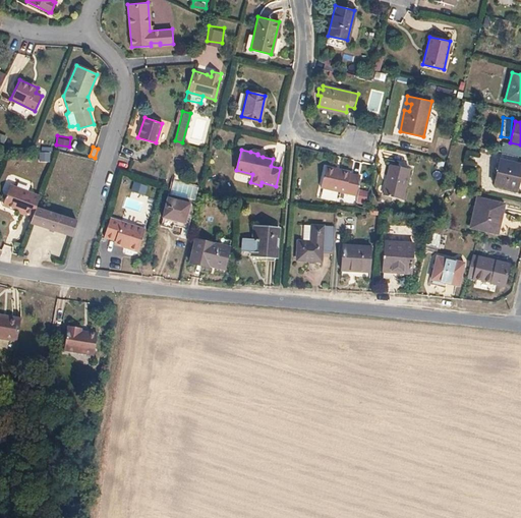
[(517,189),(520,169),(520,163),(500,159),(494,184),(517,189)]
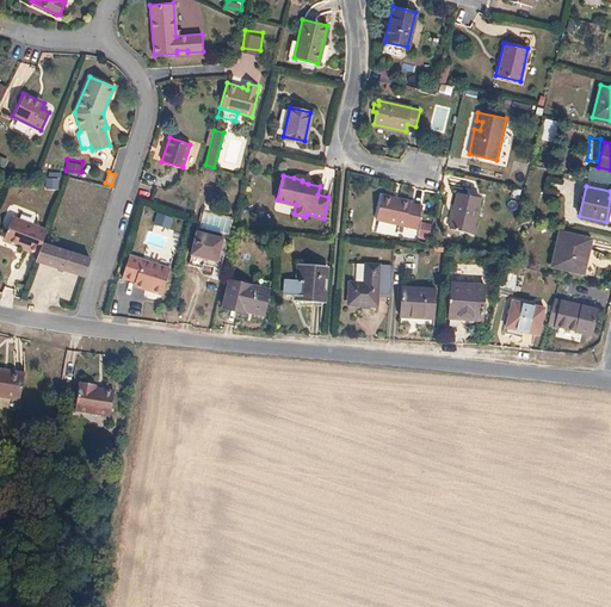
[(471,233),(480,197),(457,192),(449,228),(471,233)]
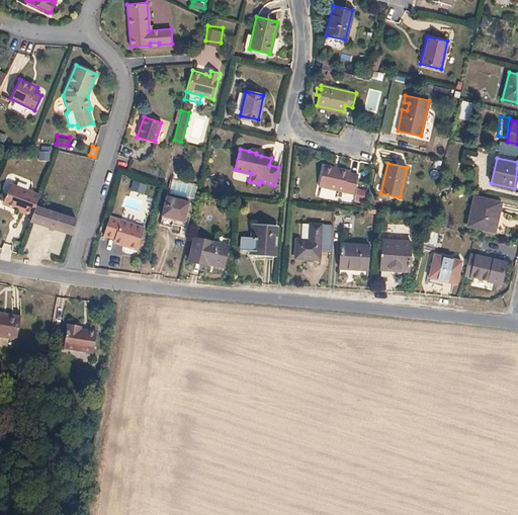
[(353,193),(357,174),(347,171),(348,170),(323,165),(319,186),(353,193)]
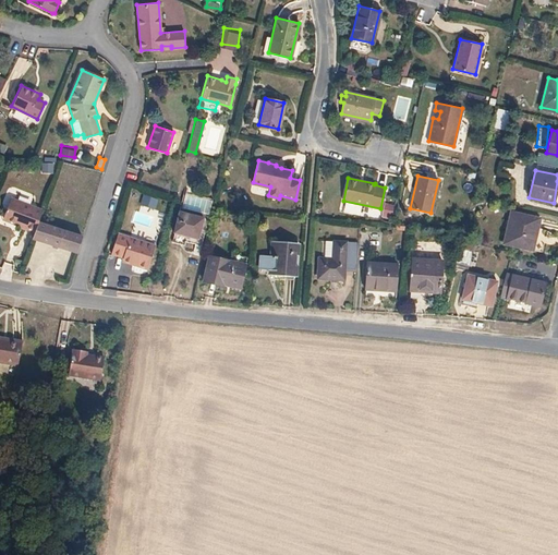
[(181,201),(210,207),(214,193),(187,186),(187,184),(185,184),(181,201)]
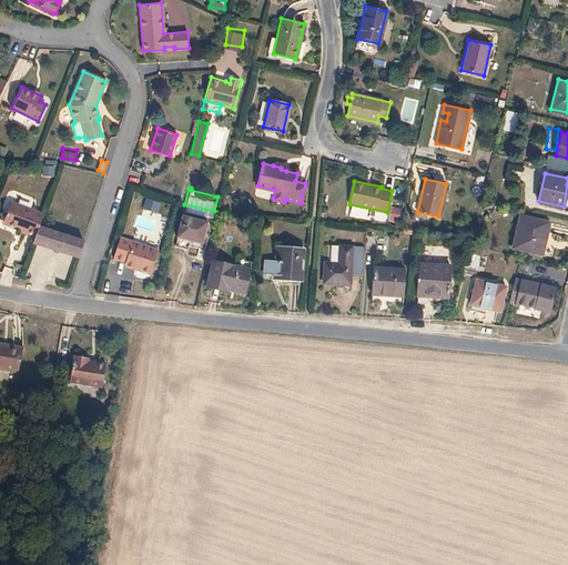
[(21,226),(20,229),(36,235),(39,225),(43,214),(11,201),(4,219),(21,226)]
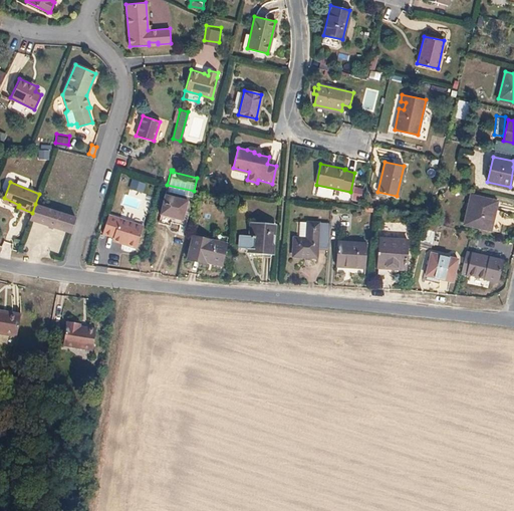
[(194,191),(167,185),(160,214),(161,214),(172,217),(187,220),(194,191)]
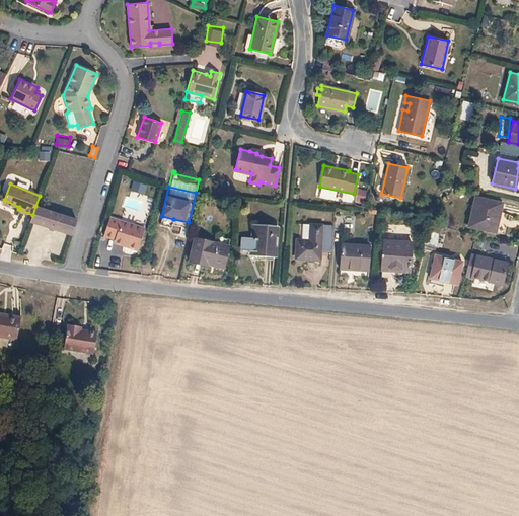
[(495,232),(502,202),(474,196),(468,226),(495,232)]
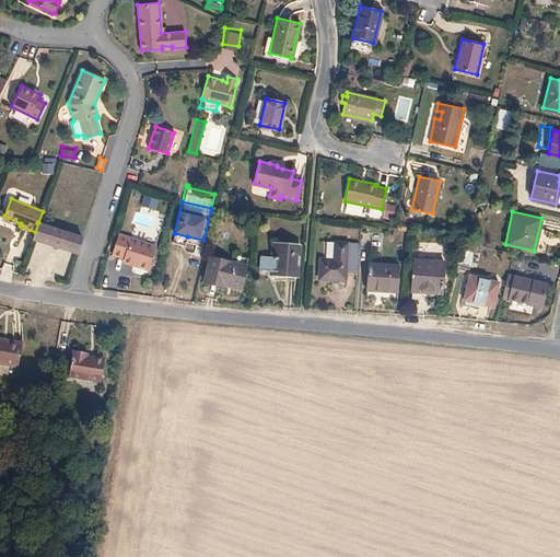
[(2,219),(20,225),(21,223),(4,216),(2,219)]
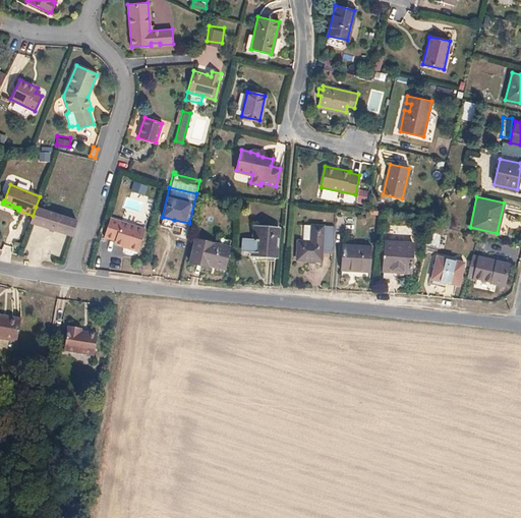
[(36,207),(33,216),(31,222),(72,235),(76,220),(36,207)]
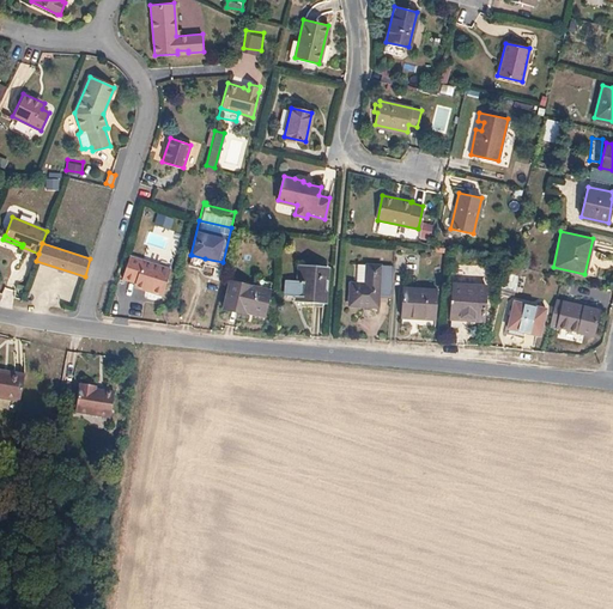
[(202,268),(205,259),(192,255),(189,265),(202,268)]
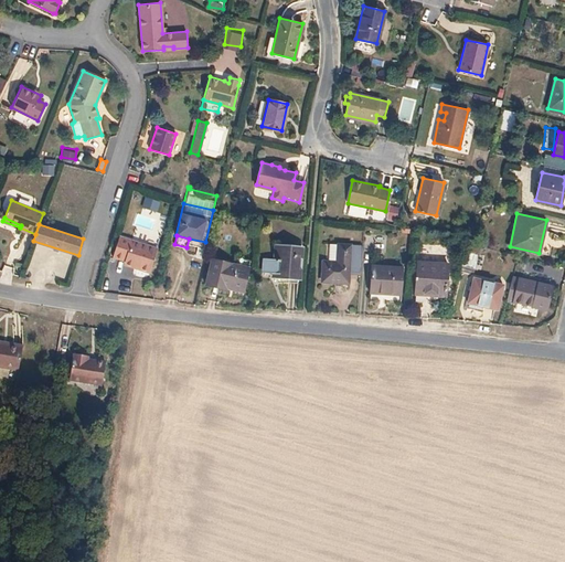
[(113,257),(125,261),(135,263),(134,267),(150,272),(157,247),(119,236),(113,257)]
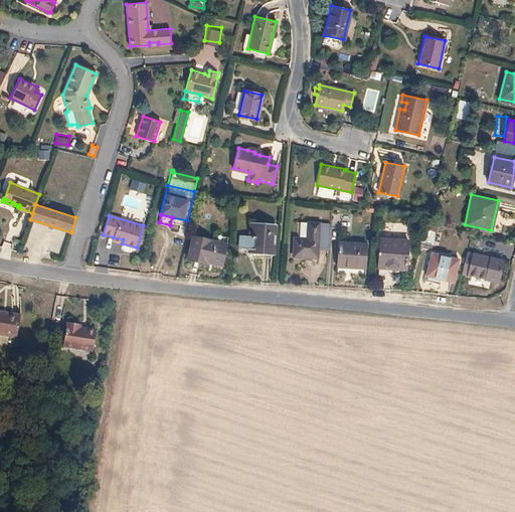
[(251,221),(251,231),(255,231),(254,236),(251,235),(241,234),(240,247),(249,248),(252,248),(254,248),(254,252),(272,254),(274,223),(251,221)]
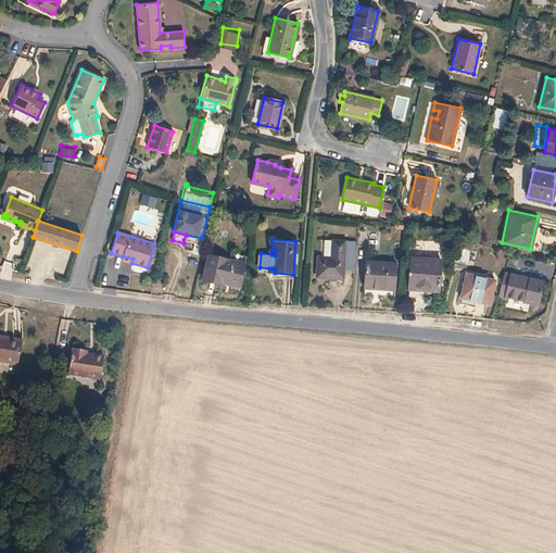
[(459,239),(453,265),(465,268),(474,242),(459,239)]
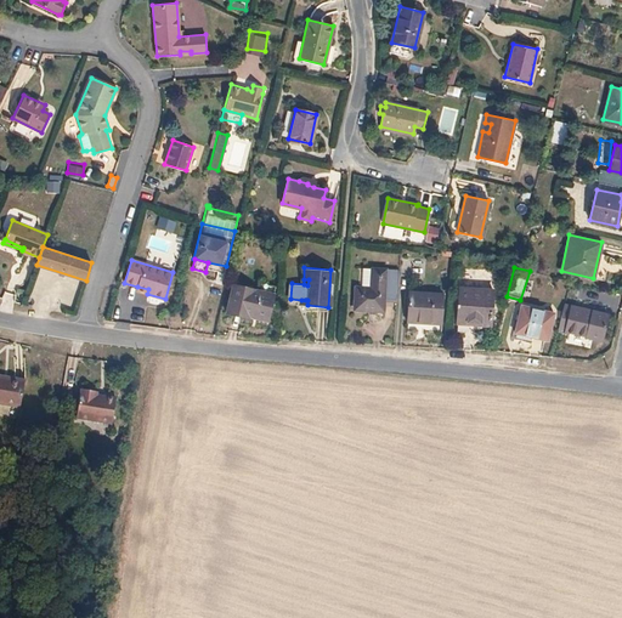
[(396,301),(399,270),(372,268),(369,288),(362,287),(355,287),(354,309),(384,311),(384,300),(396,301)]
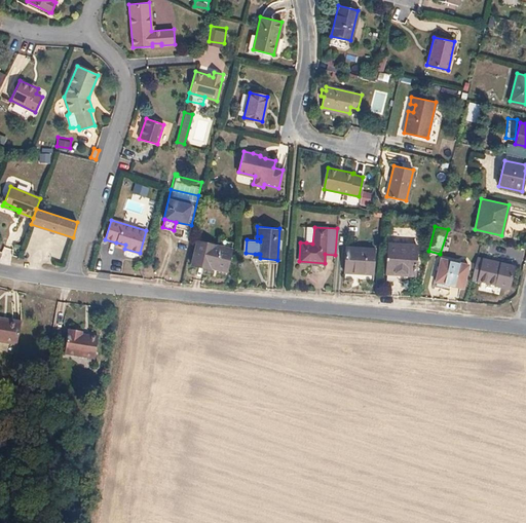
[(226,270),(233,240),(220,238),(219,246),(197,240),(192,264),(211,268),(211,266),(226,270)]
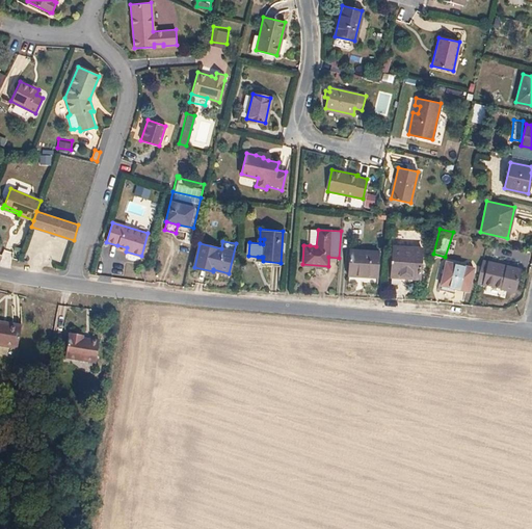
[(420,278),(422,248),(393,246),(392,275),(420,278)]
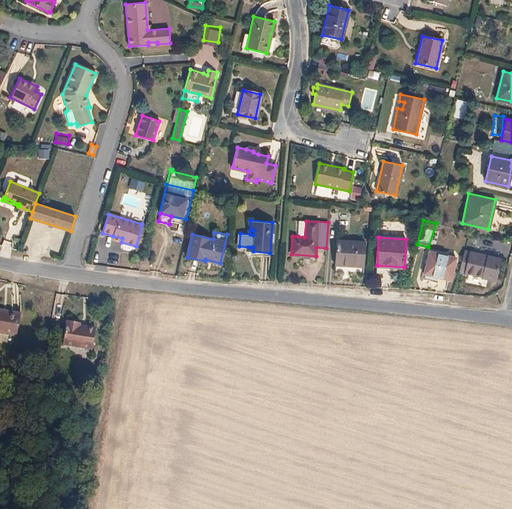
[(363,265),(364,241),(336,240),(335,264),(363,265)]
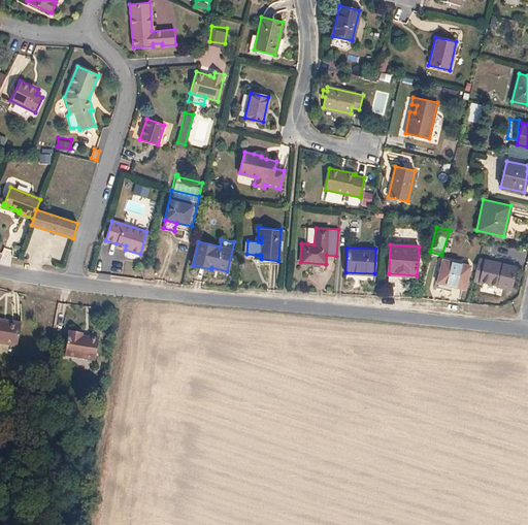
[(479,258),(473,281),(510,289),(516,266),(479,258)]
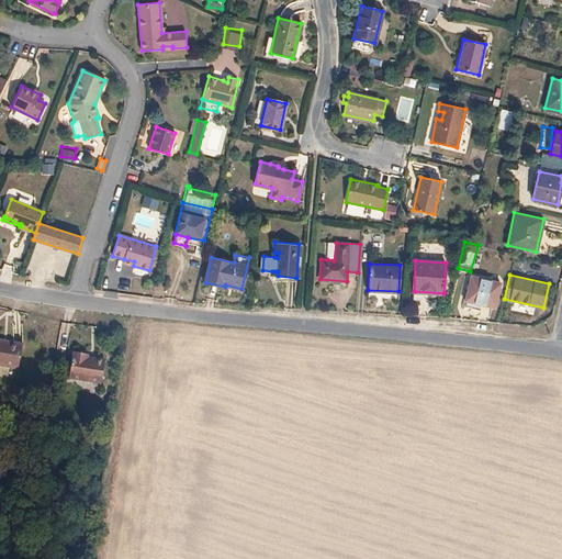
[(494,308),(501,282),(471,276),(464,300),(467,301),(465,303),(479,306),(480,303),(494,308)]
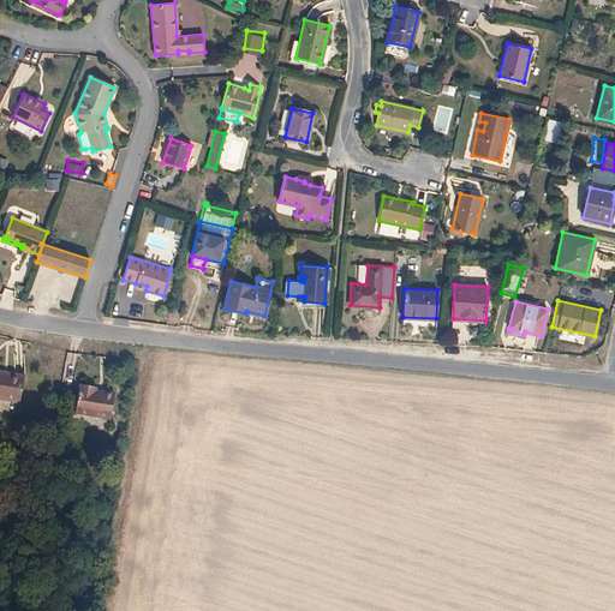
[(0,397),(19,401),(23,375),(0,371),(0,397)]
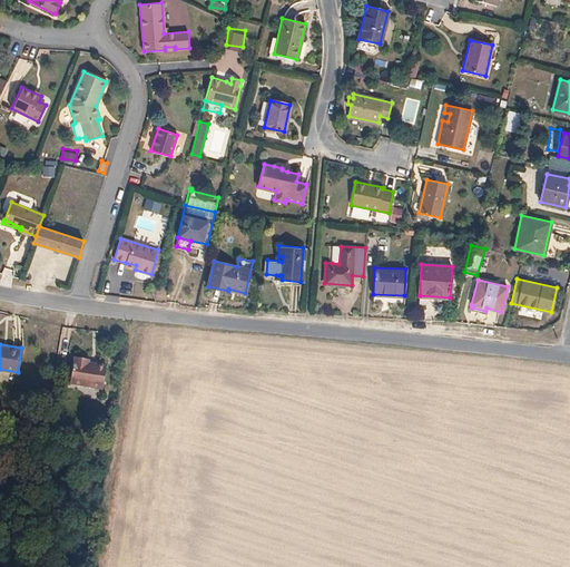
[(88,361),(88,359),(74,357),(69,383),(101,388),(105,364),(88,361)]
